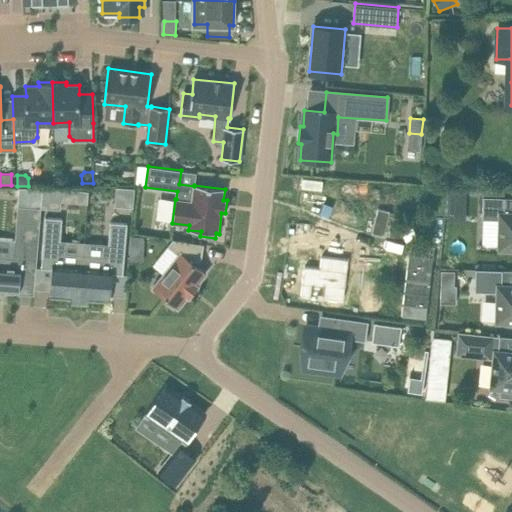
[(42,187),(41,207),(60,209),(61,201),(62,189),(42,187)]
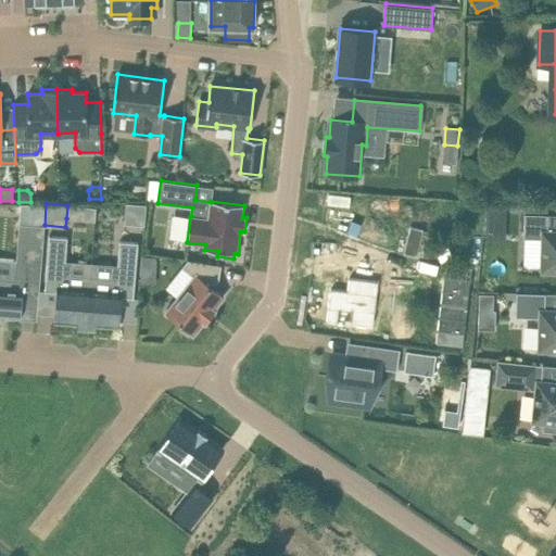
[(127,203),(125,223),(144,225),(146,204),(127,203)]
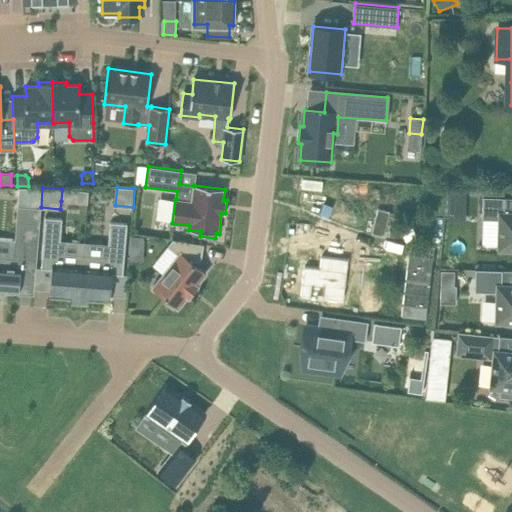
[(461,202),(461,192),(449,192),(449,202),(461,202)]
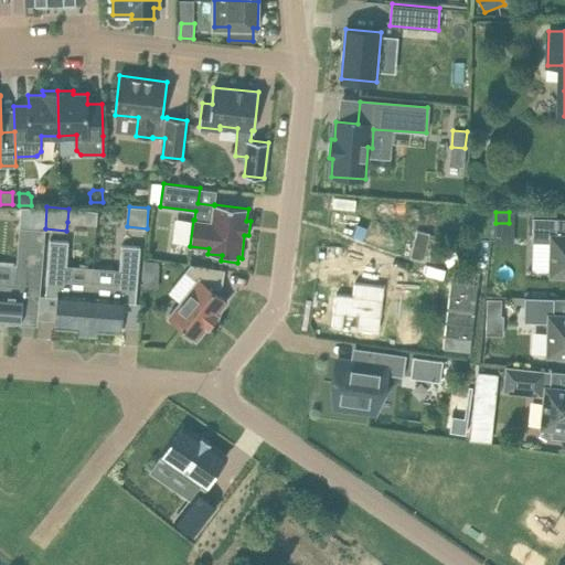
[(551,275),(564,275),(564,234),(556,234),(557,217),(533,217),(532,242),(552,243),(551,275)]
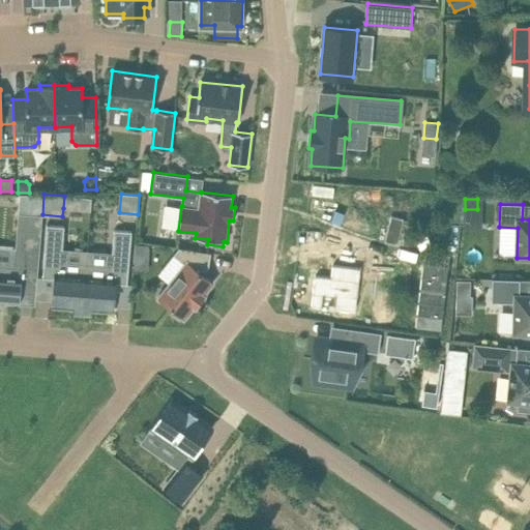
[(19,213),(15,266),(0,265),(0,299),(4,300),(4,302),(18,303),(20,280),(37,281),(42,214),(19,213)]
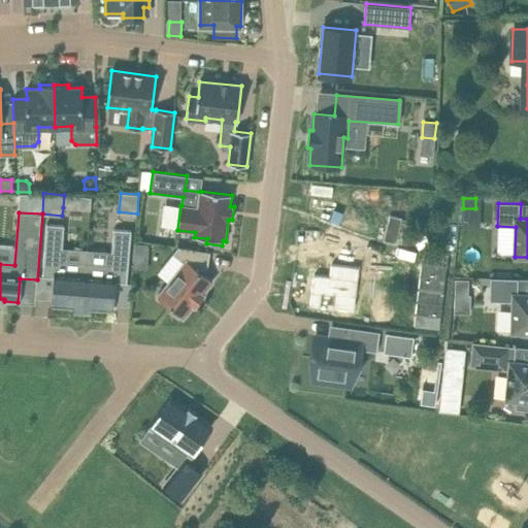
[(68,308),(83,309),(86,262),(62,260),(64,225),(46,224),(42,275),(55,276),(53,305),(68,306),(68,308)]
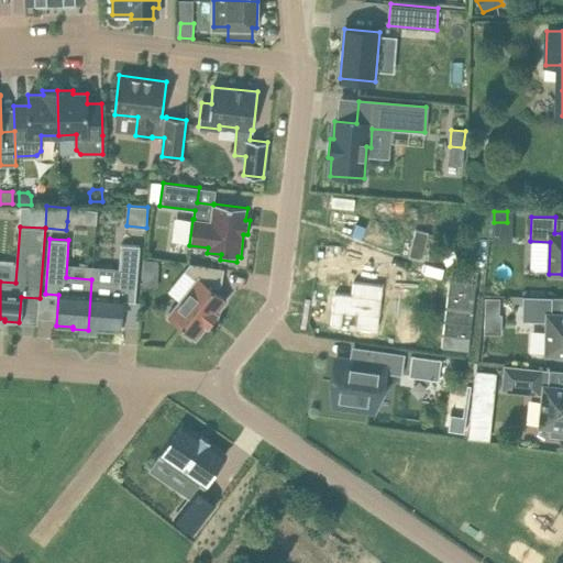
[(118,282),(91,279),(88,330),(103,331),(103,329),(120,330),(122,299),(135,300),(140,245),(120,244),(118,282)]
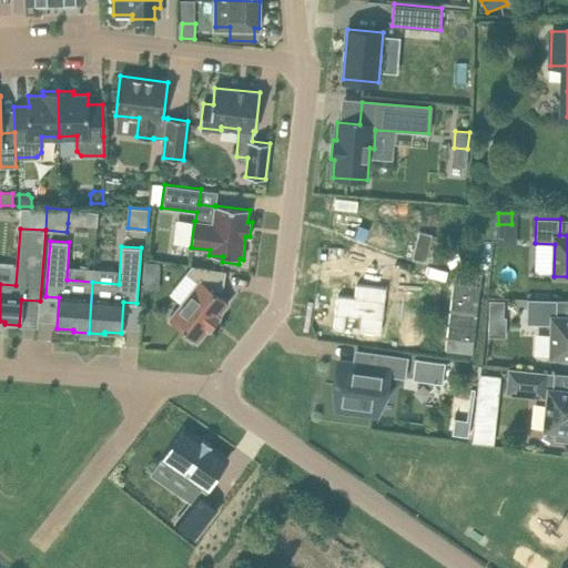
[(170,318),(186,332),(184,335),(192,342),(195,338),(198,341),(209,327),(210,328),(219,317),(217,316),(229,303),(213,291),(216,286),(223,287),(225,271),(193,265),(186,273),(199,283),(170,318)]
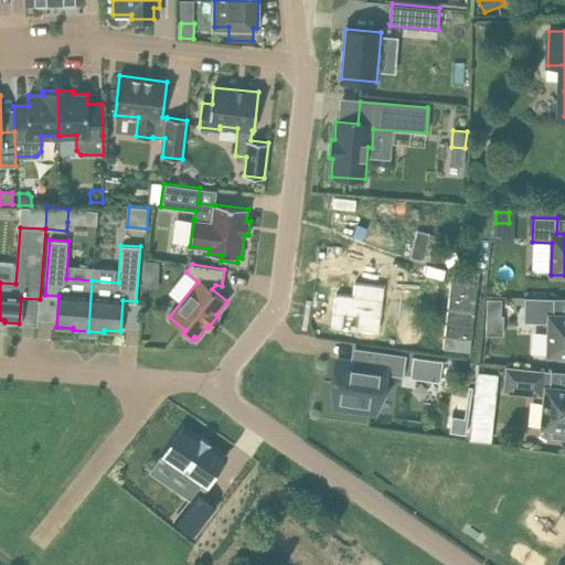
[(336,292),(331,328),(380,333),(385,285),(354,281),(353,295),(336,292)]
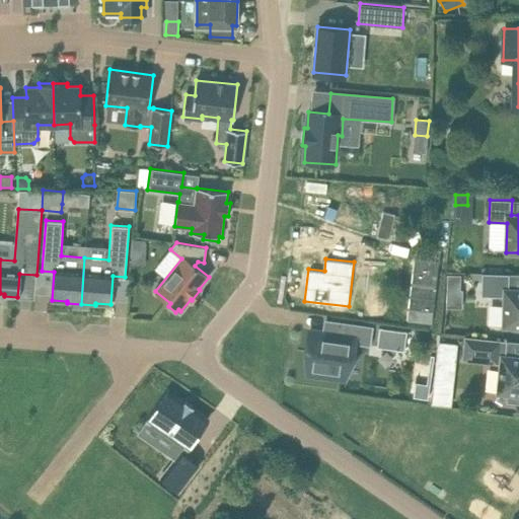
[(518,289),(509,289),(509,274),(483,273),(482,296),(504,296),(503,326),(518,326),(518,289)]
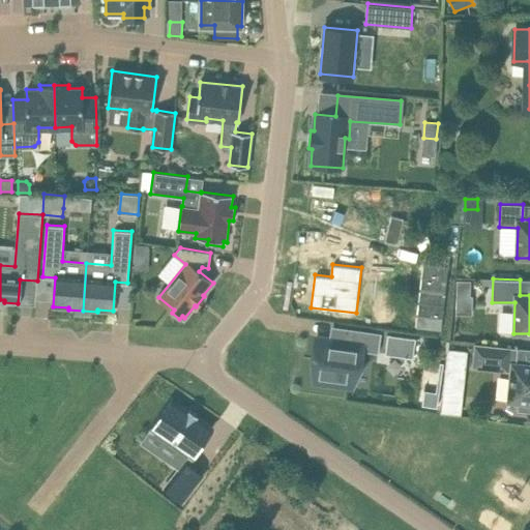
[(457,281),(457,295),(470,296),(470,281),(457,281)]
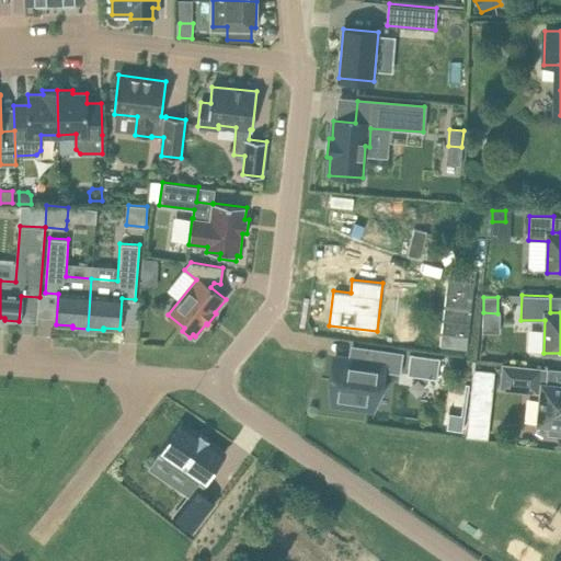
[(335,356),(332,379),(336,380),(333,404),(367,409),(371,385),(379,387),(381,371),(401,374),(404,352),(375,348),(373,362),(335,356)]
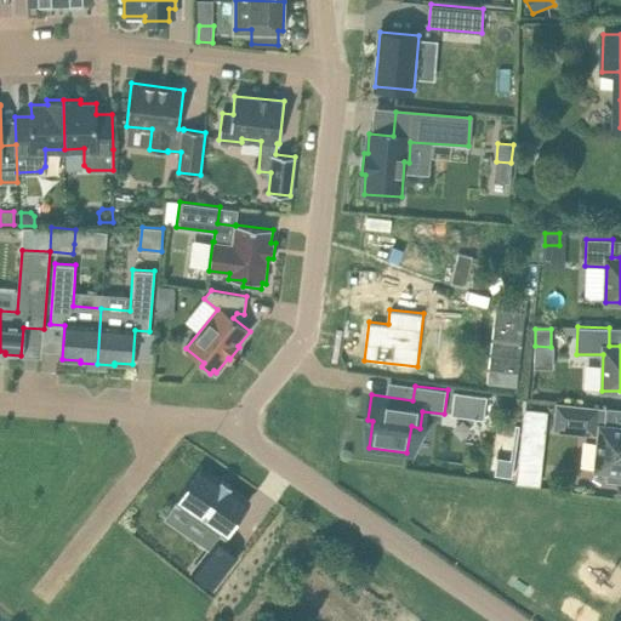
[(454,392),(451,415),(484,420),(486,397),(454,392)]
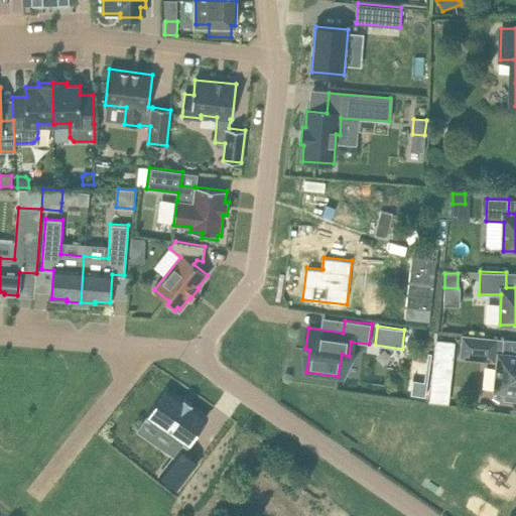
[(462,334),(460,356),(498,360),(495,390),(503,391),(503,399),(515,400),(515,354),(503,354),(504,339),(462,334)]
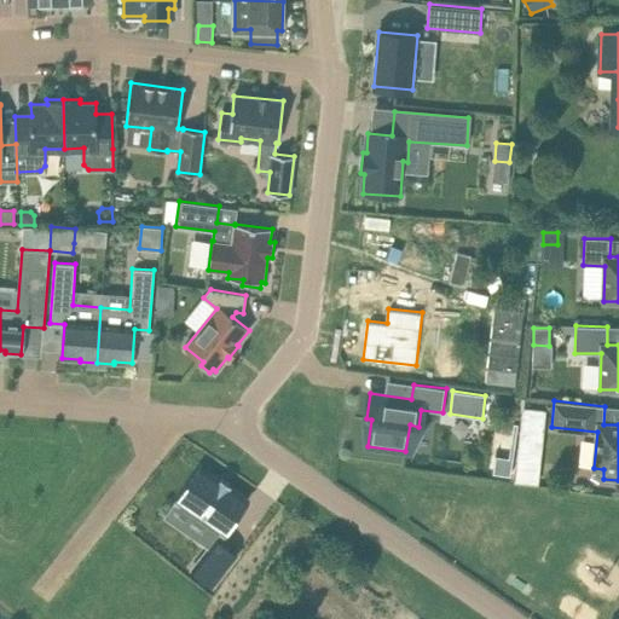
[(513,460),(496,457),(493,473),(510,475),(513,460)]
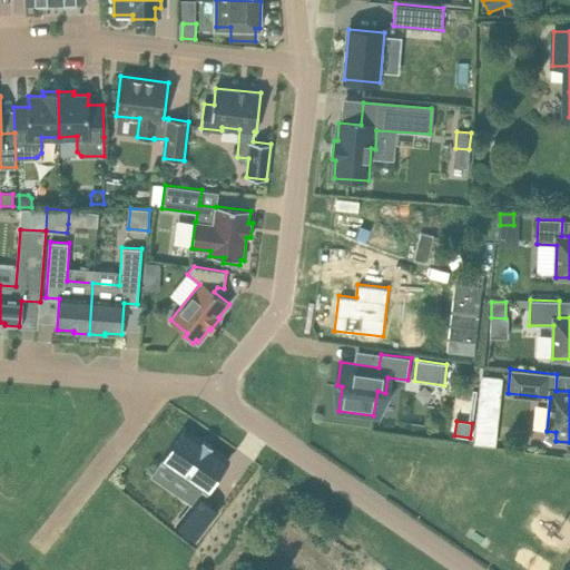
[(477,423),(474,443),(494,445),(497,426),(477,423)]
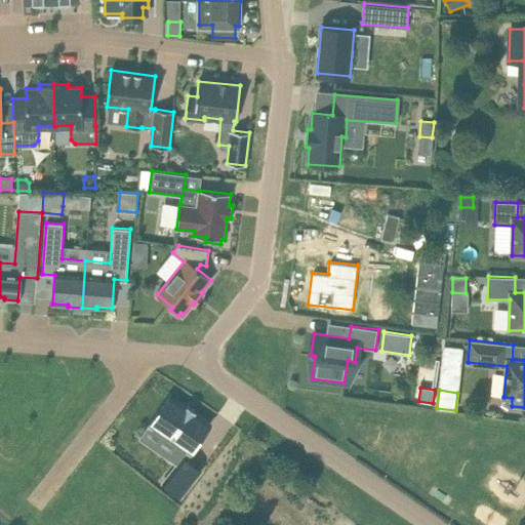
[(170,396),(149,428),(173,445),(165,457),(176,465),(163,482),(180,496),(201,471),(187,458),(210,423),(195,412),(196,410),(187,404),(186,406),(170,396)]
